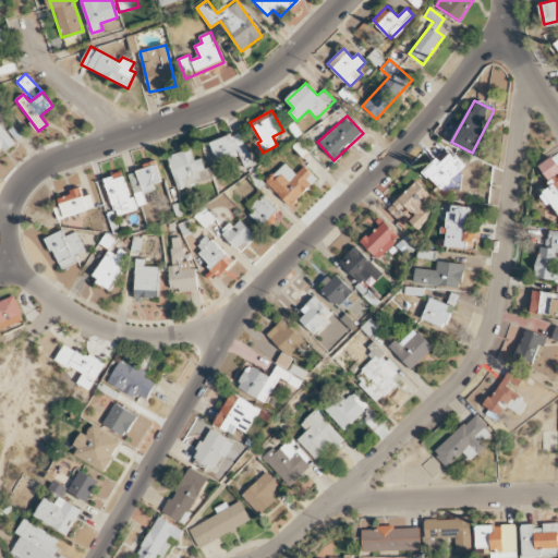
[(0,154),(14,142),(0,124),(0,154)]
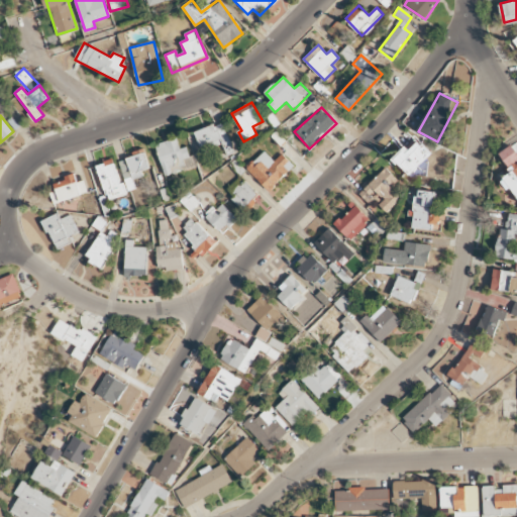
[(226,154),(233,152),(224,122),(195,131),(200,147),(210,144),(211,148),(223,144),(226,154)]
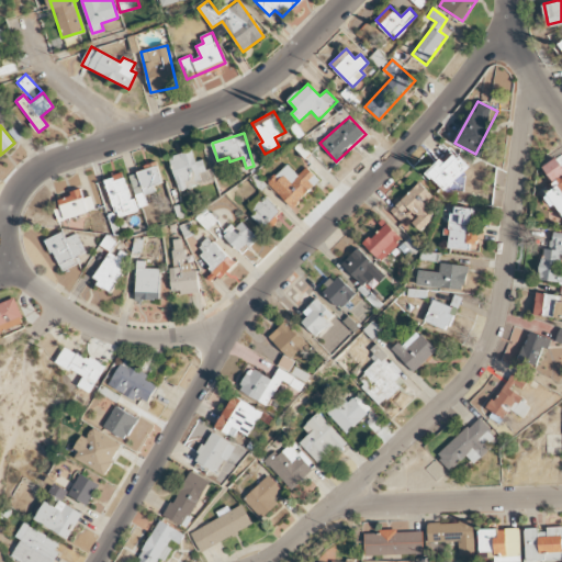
[(169,157),(180,191),(199,184),(214,179),(210,168),(206,169),(203,159),(195,161),(192,149),(169,157)]
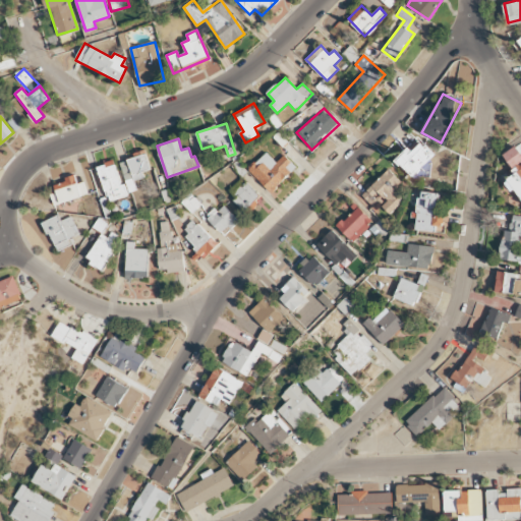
[(408,148),(395,160),(412,177),(435,155),(421,142),(412,152),(408,148)]
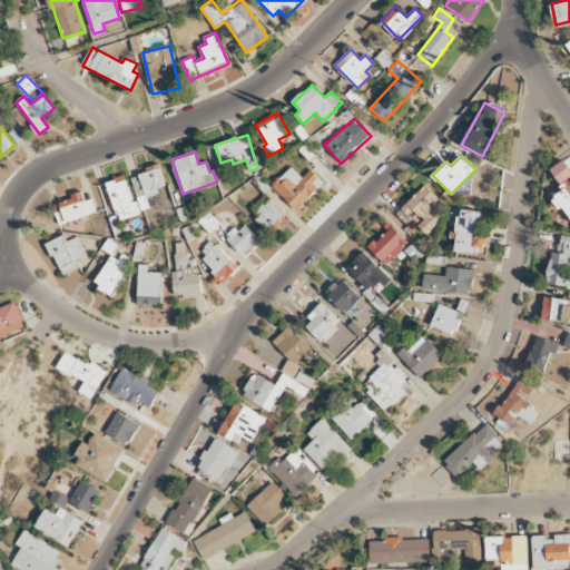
[(549,169),(563,190),(553,197),(569,220),(569,170),(563,160),(549,169)]
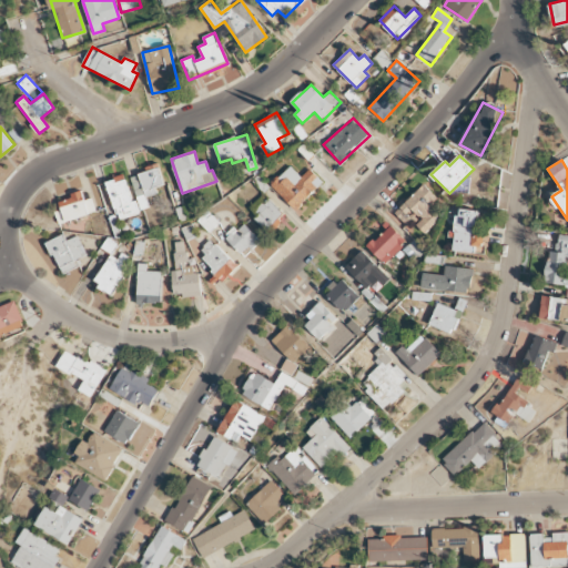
[(140,210),(150,208),(146,198),(158,194),(156,188),(164,184),(158,163),(145,166),(148,172),(130,176),(140,210)]
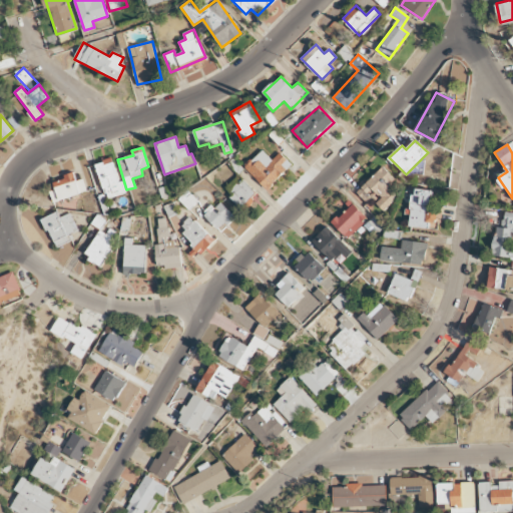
[(280,152),(273,159),(263,149),(244,168),(267,190),(293,164),(280,152)]
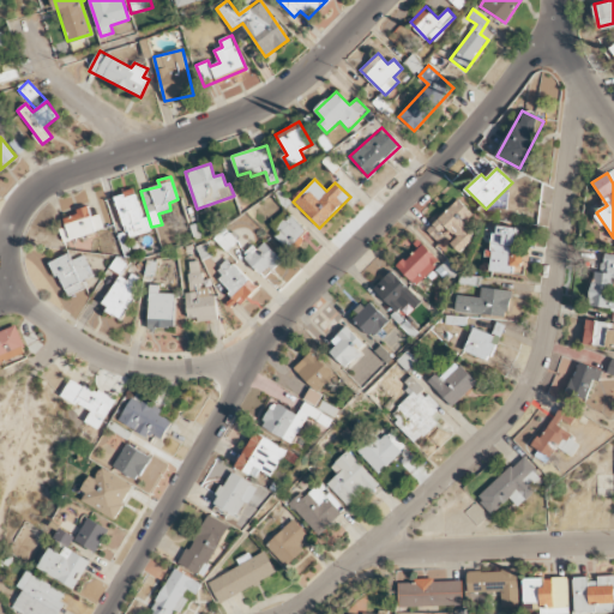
[(115,196),(126,238),(148,233),(137,190),(115,196)]
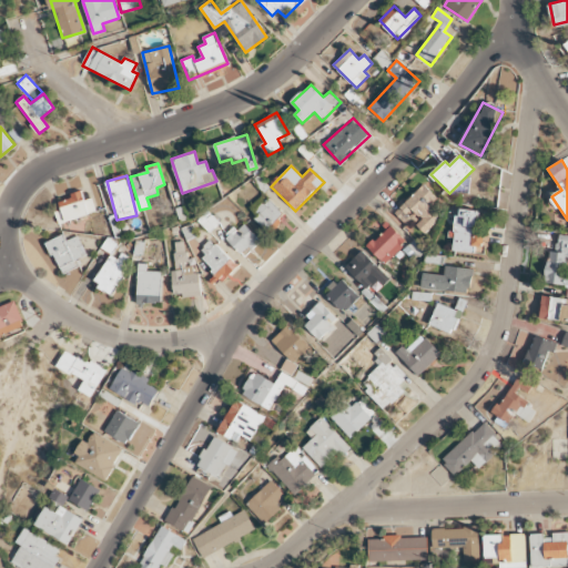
[(425,234),(442,216),(430,205),(438,199),(424,184),(396,212),(406,222),(414,213),(421,220),(416,224),(425,234)]
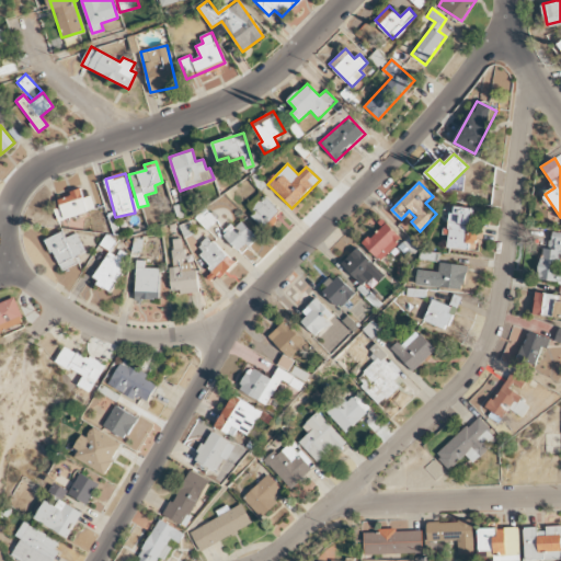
[(91,196),(83,197),(81,189),(69,191),(70,196),(58,199),(60,208),(55,209),(57,219),(94,212),(91,196)]
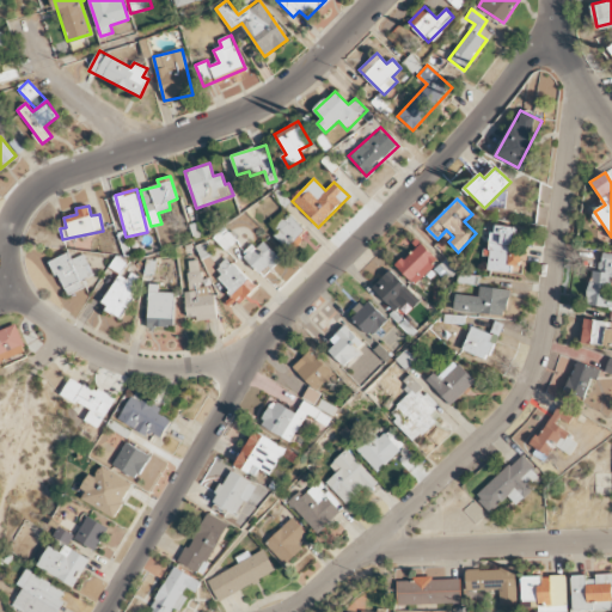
[(488,269),(521,271),(522,251),(513,250),(515,227),(493,225),(488,269)]
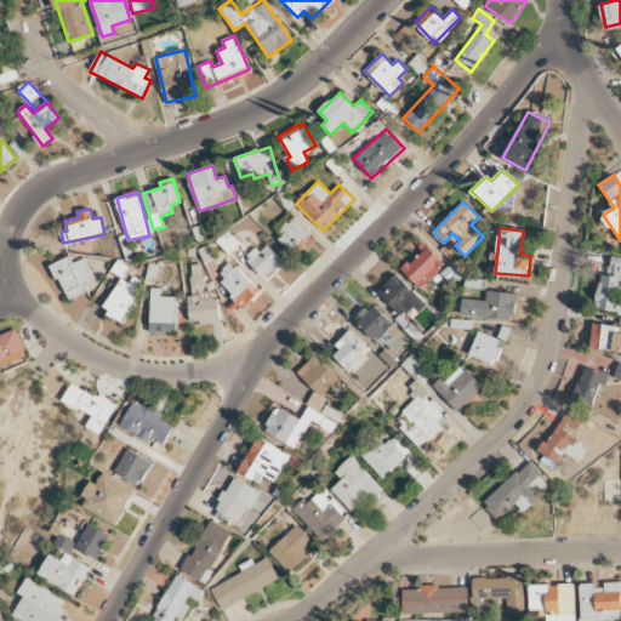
[(258,252),(256,250),(246,258),(267,280),(285,263),(268,245),(258,252)]
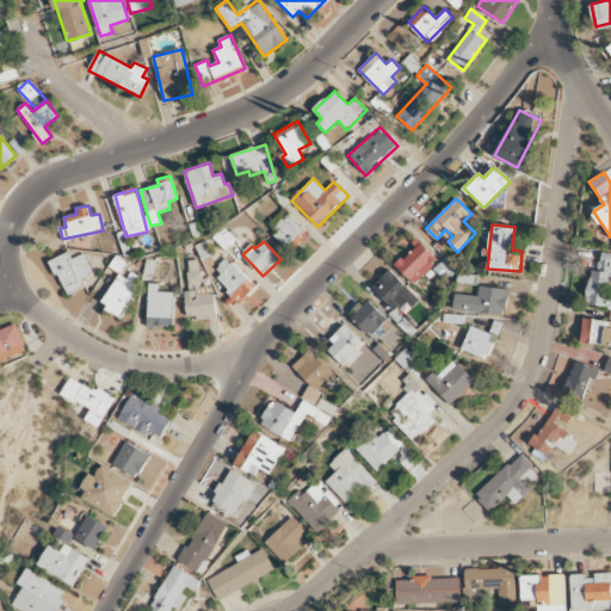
[(395,264),(413,284),(438,260),(419,241),(395,264)]
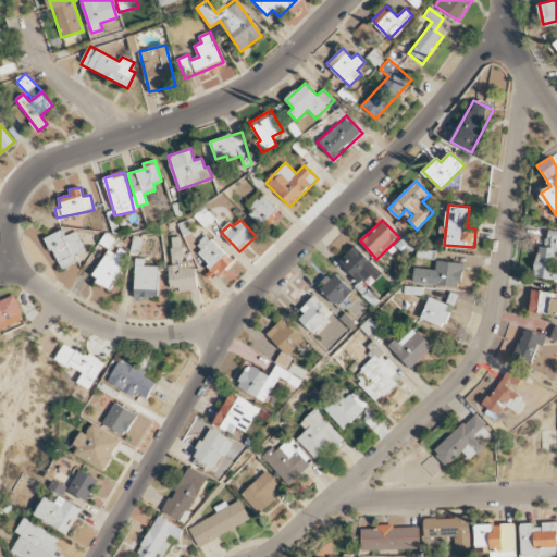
[(46,237),(61,269),(77,261),(75,255),(85,250),(76,231),(65,236),(62,230),(46,237)]
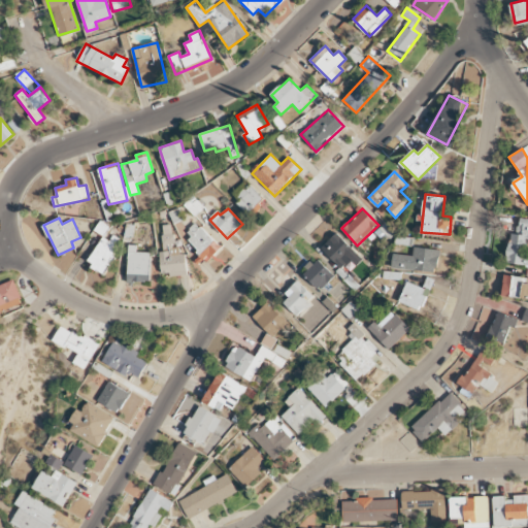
[(208,261),(222,249),(196,222),(184,234),(208,261)]
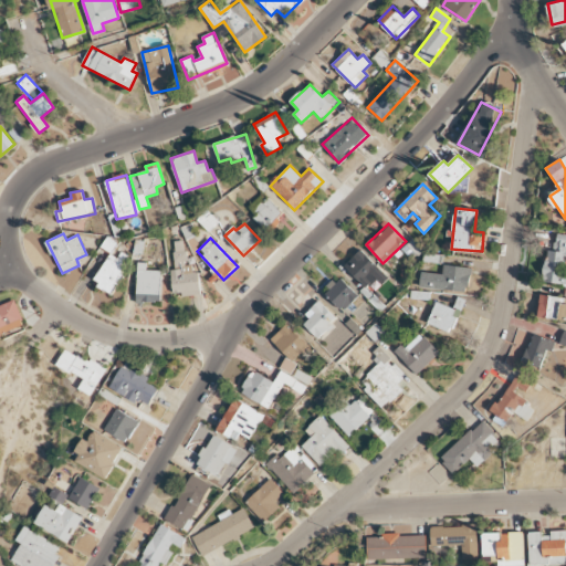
[(564,284),(565,271),(565,239),(555,239),(553,250),(547,250),(543,282),(564,284)]
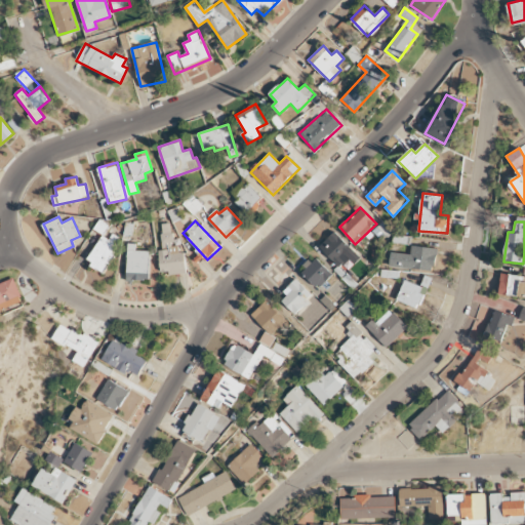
[(360,257),(334,231),(320,246),(346,272),(360,257)]
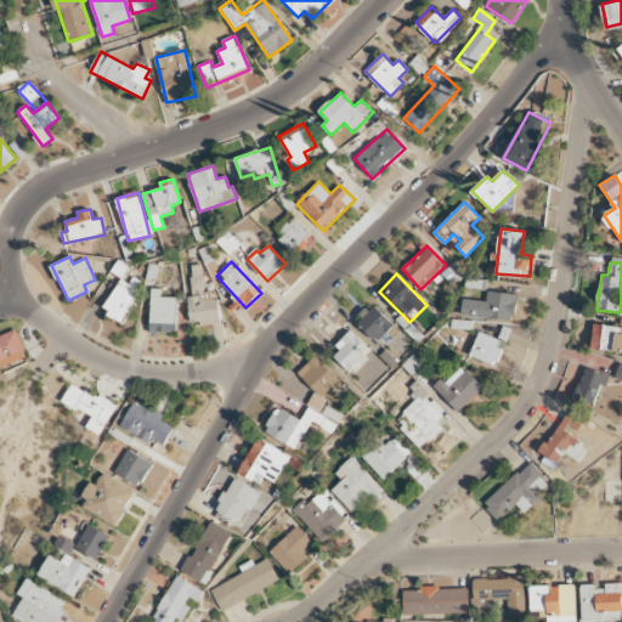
[(120,275),(102,312),(123,323),(141,286),(120,275)]
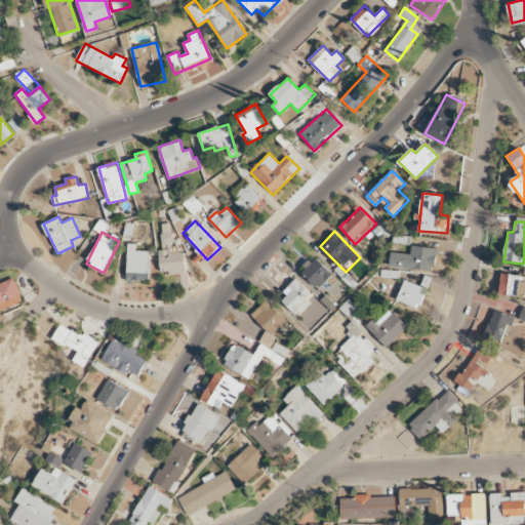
[(161,275),(186,272),(182,245),(173,246),(172,233),(160,234),(162,249),(158,250),(161,275)]
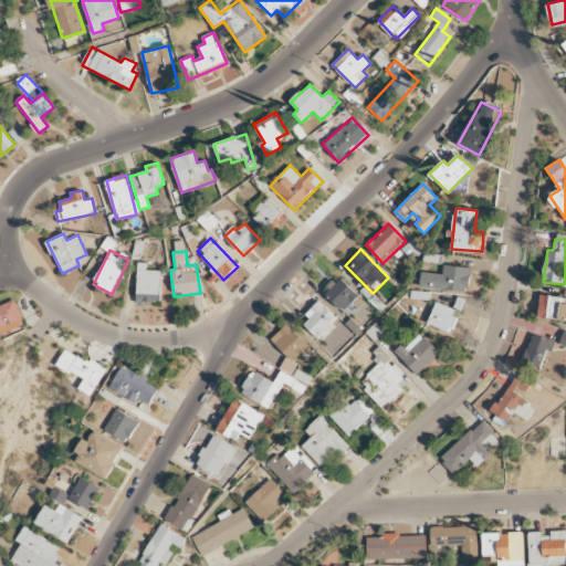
[(161,271),(146,270),(146,263),(138,263),(136,302),(160,303),(161,271)]
